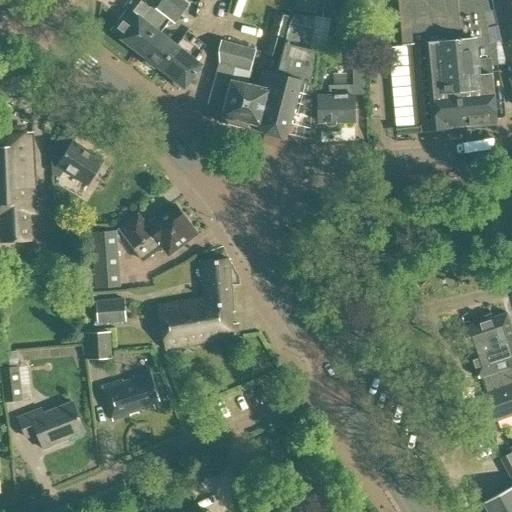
[(111,32),(138,52),(165,15),(157,9),(154,6),(151,10),(138,0),(130,0),(125,7),(128,10),(111,32)]
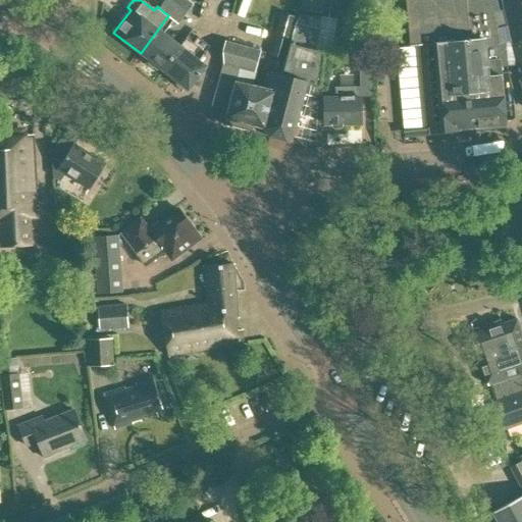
[(158,70),(163,70),(180,45),(164,34),(174,19),(179,22),(193,5),(186,0),(166,0),(160,9),(168,15),(141,53),(149,58),(149,64),(158,70)]
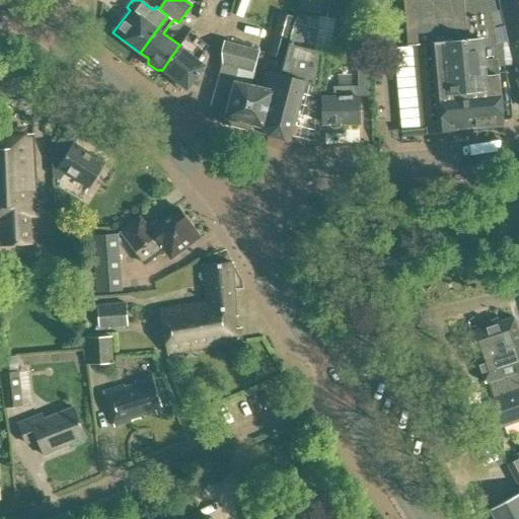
[(301,0),(299,10),(319,15),(322,0),(301,0)]
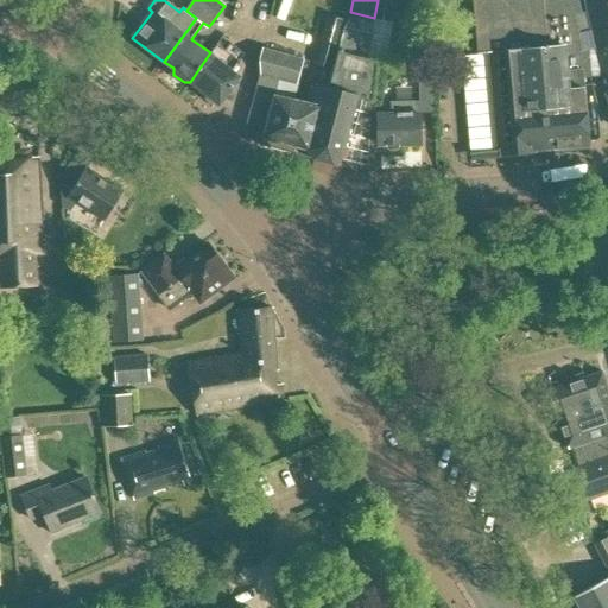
[(473,0),(479,57),(489,56),(498,156),(590,146),(583,78),(602,77),(597,52),(586,12),(582,14),(581,11),(578,0),(473,0)]
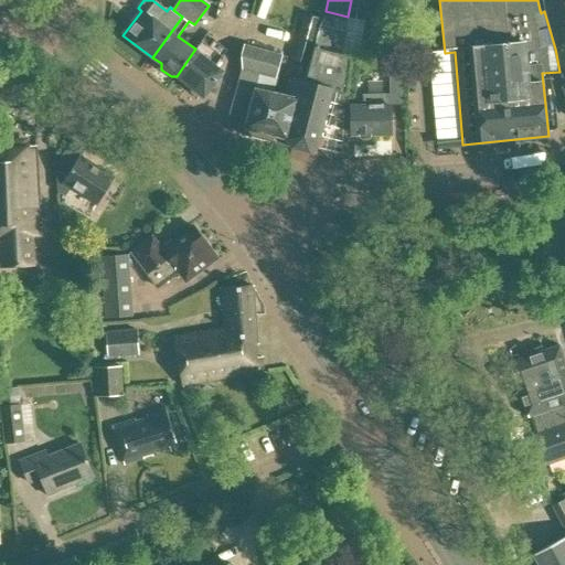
[(564,0),(541,0),(544,11),(555,49),(564,45),(564,0)]
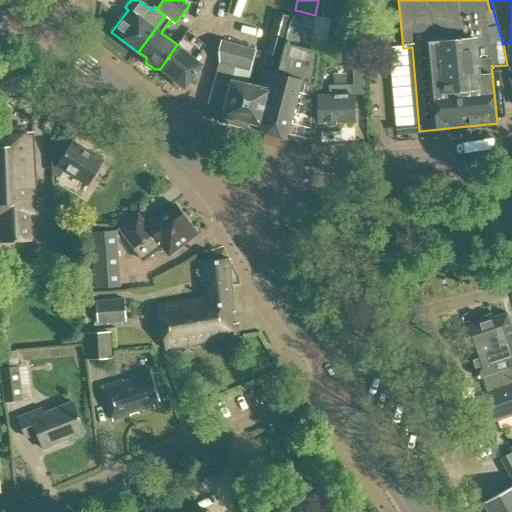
[(276,14),(265,55),(279,58),(289,17),(276,14)]
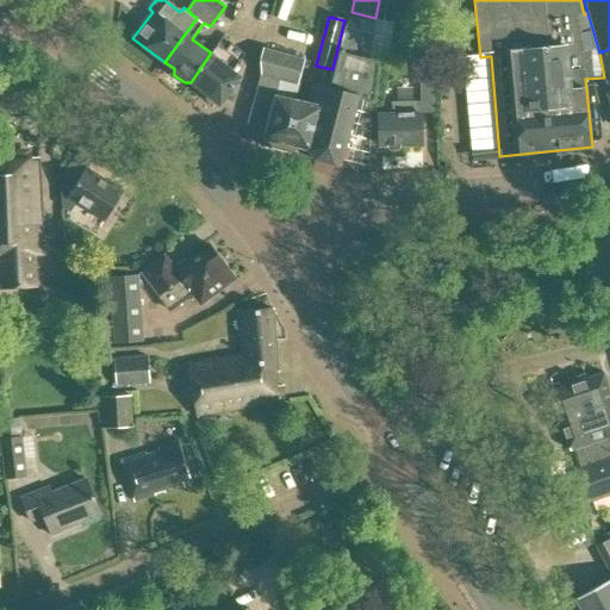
[(331,88),(329,88),(309,159),(343,168),(344,163),(360,98),(374,101),(379,62),(368,58),(369,53),(367,53),(371,36),(359,32),(346,29),(344,29),(337,61),(332,80),(334,80),(331,88)]
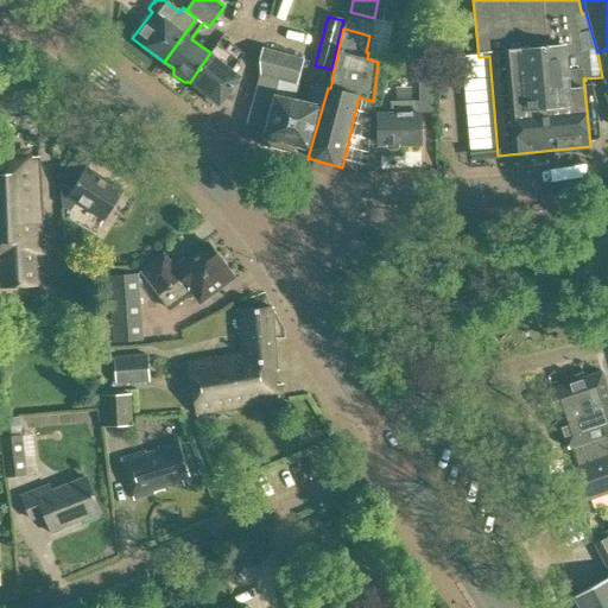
[(210,52),(190,82),(207,94),(204,97),(214,105),(216,102),(220,105),(241,77),(232,70),(245,52),(230,43),(226,50),(217,44),(210,52)]
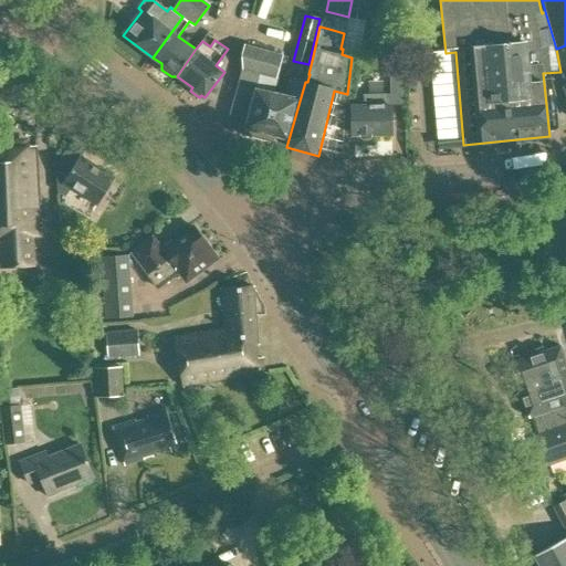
[(286,147),(305,82),(295,80),(290,96),(273,92),(283,55),(245,45),(241,60),(243,70),(229,116),(241,121),(238,134),(286,147)]
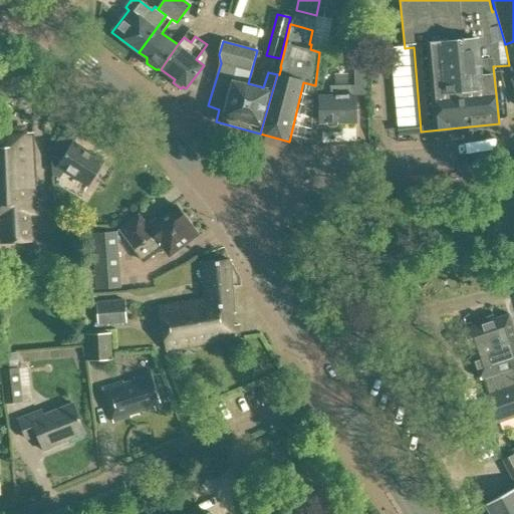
[(513,41),(505,44),(509,65),(512,79),(513,82),(513,41)]
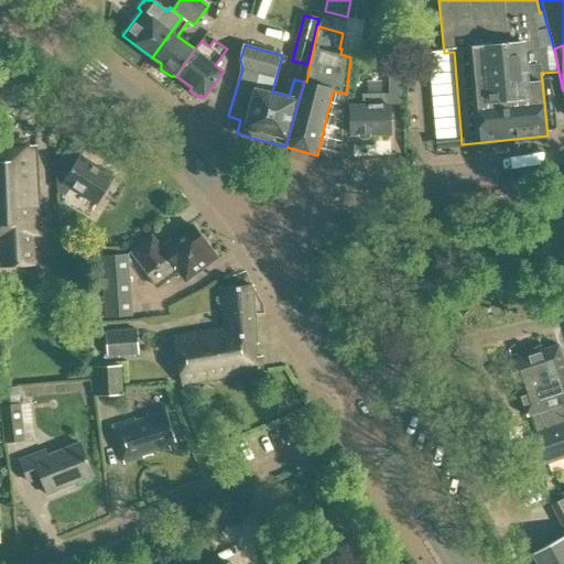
[(369,139),(372,134),(390,134),(390,106),(383,107),(382,95),(362,96),(364,107),(350,107),(351,136),(358,136),(360,139),(369,139)]
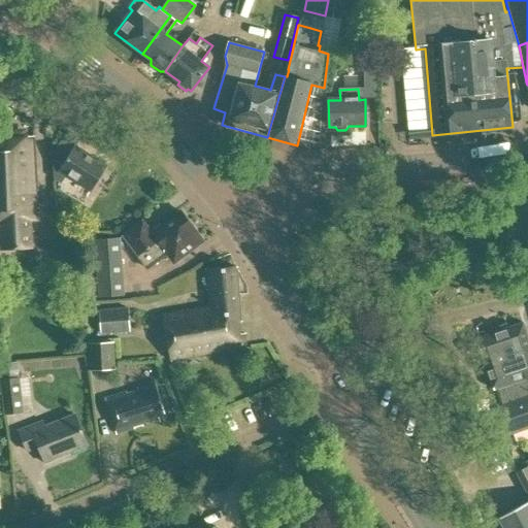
[(54,149),(60,153),(54,163),(55,179),(63,185),(68,176),(92,192),(106,169),(78,151),(70,145),(76,136),(66,130),(54,149)]
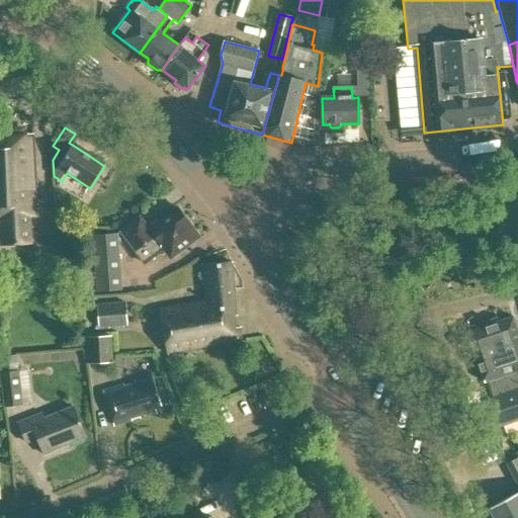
[(0,137),(0,196),(13,196),(14,203),(21,203),(21,199),(38,198),(33,135),(0,137)]
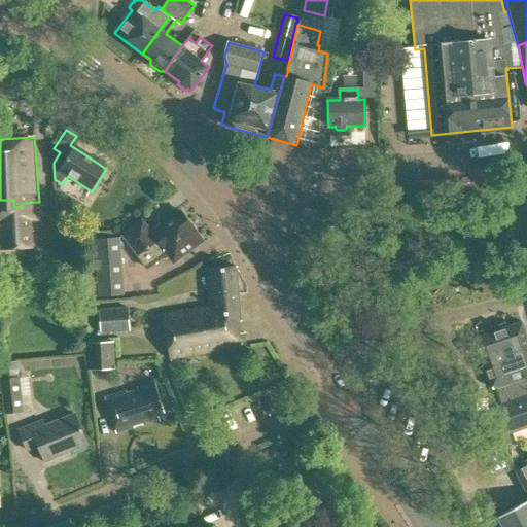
[(0,249),(32,248),(31,219),(40,219),(39,202),(22,203),(22,207),(14,207),(13,200),(0,200),(0,249)]
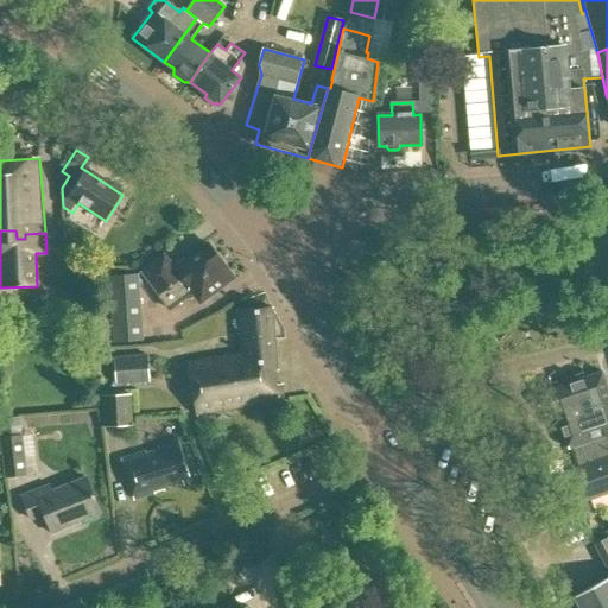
[(200,302),(233,278),(208,245),(176,270),(164,254),(141,272),(170,309),(192,292),(200,302)]
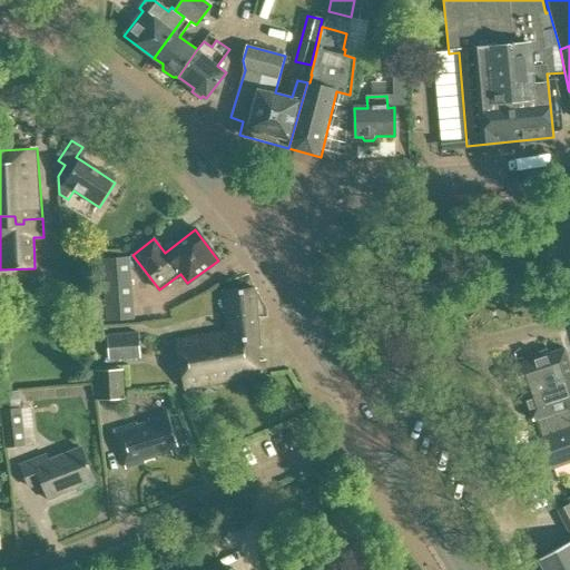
[(107,321),(135,320),(130,257),(102,258),(107,321)]
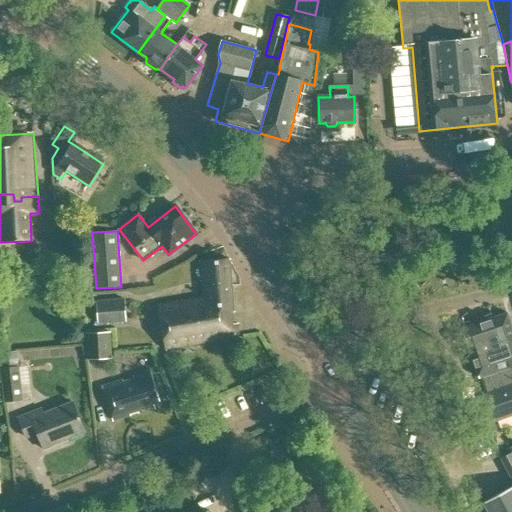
[(166,350),(238,337),(237,323),(232,324),(231,312),(233,312),(229,259),(199,261),(202,297),(157,305),(166,350)]
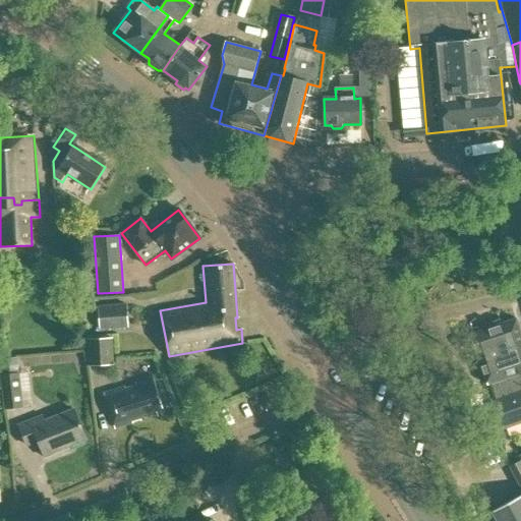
[(99,329),(127,327),(126,304),(97,306),(99,329)]
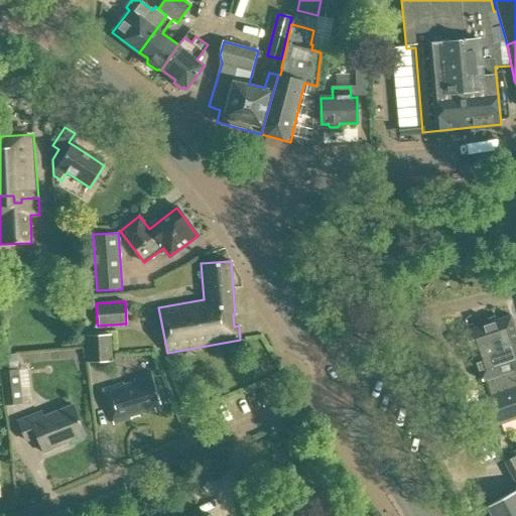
[(515,418),(515,337),(510,317),(464,333),(480,382),(483,381),(488,396),(485,397),(494,426),(515,418)]
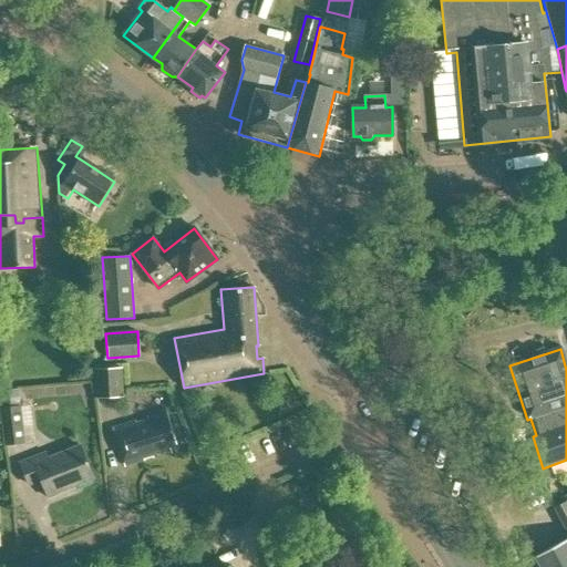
[(121,368),(94,369),(96,398),(123,397),(121,368)]
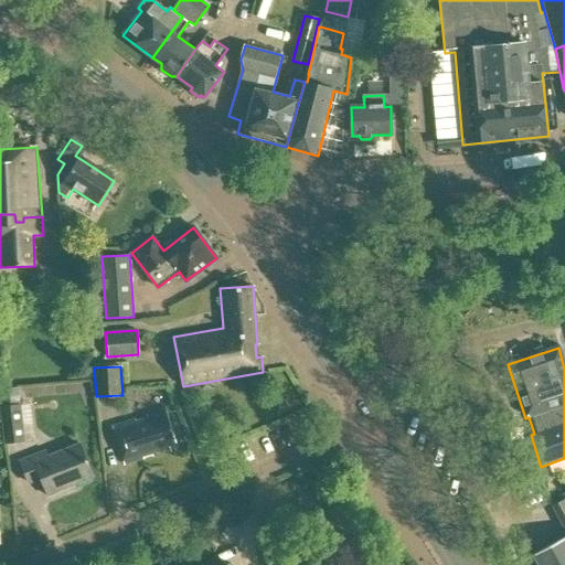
[(17,387),(0,390),(0,401),(1,406),(19,404),(17,387)]
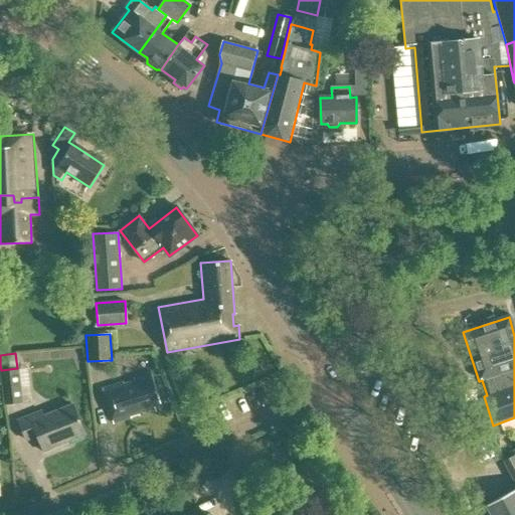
[(17,368),(1,370),(4,405),(23,402),(19,368),(17,368)]
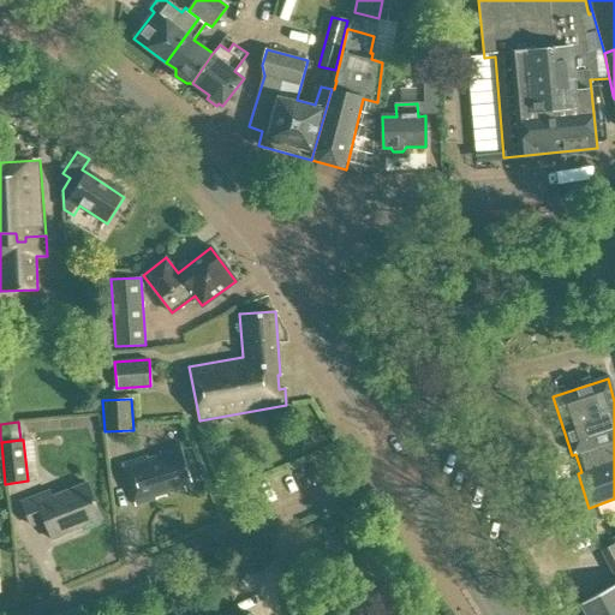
[(184,484),(191,482),(180,446),(160,453),(160,457),(148,460),(147,457),(121,464),(135,506),(156,499),(155,495),(165,493),(166,496),(185,490),(184,484)]
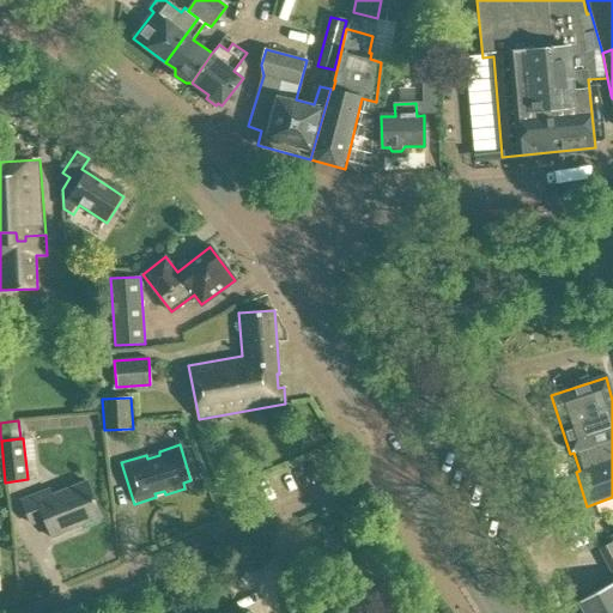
[(71,529),(101,517),(86,481),(52,496),(49,491),(23,502),(32,525),(46,519),(54,539),(72,532),(71,529)]
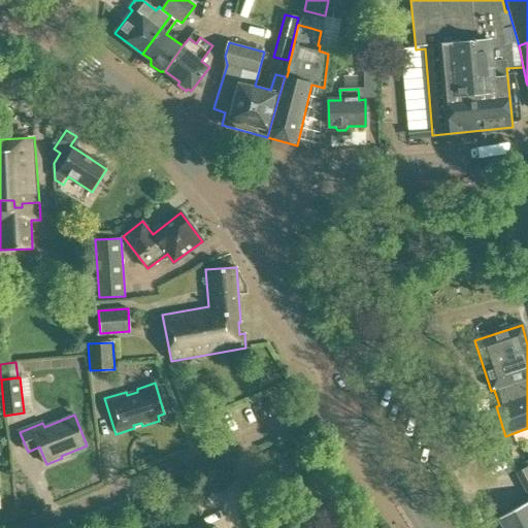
[(527,468),(516,475),(527,497),(527,468)]
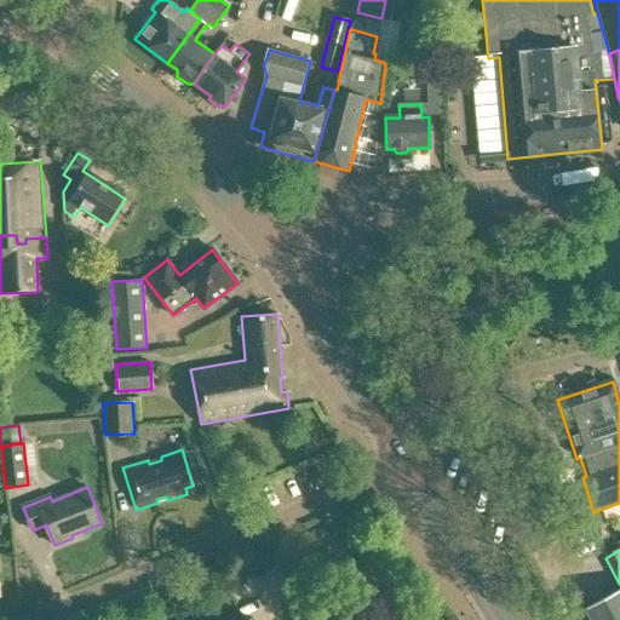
[(619,619),(619,590),(585,609),(590,619),(619,619)]
